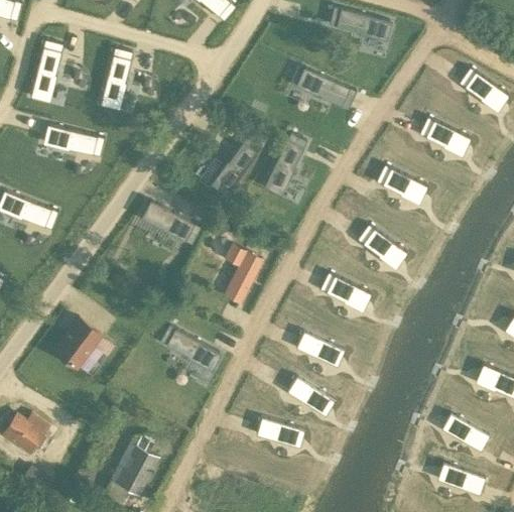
[(7,0),(0,0),(0,15),(20,22),(25,4),(7,0)]
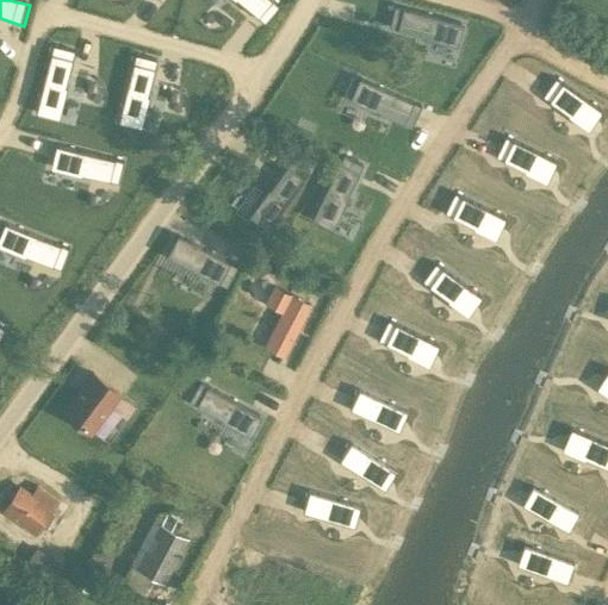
[(267,0),(231,0),(240,6),(241,5),(268,30),(283,13),(267,0)]
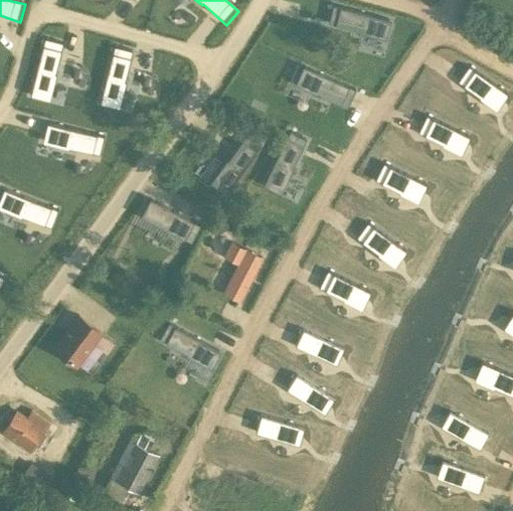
[(335,8),(331,26),(357,33),(357,34),(381,40),(386,21),(335,8)]
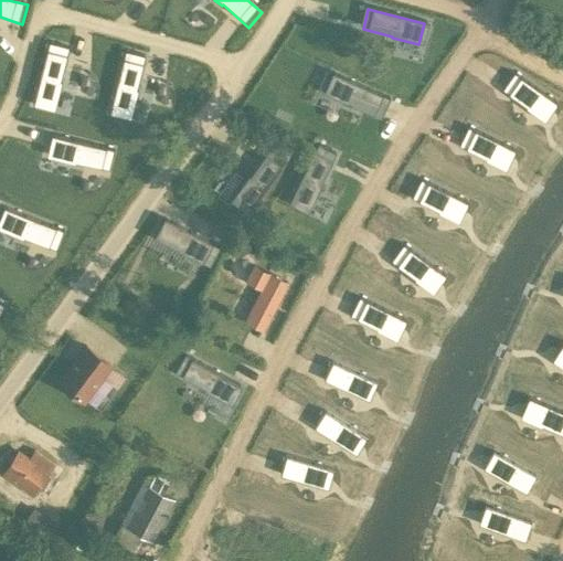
[(324,32),(303,62),(328,80),(349,50),(324,32)]
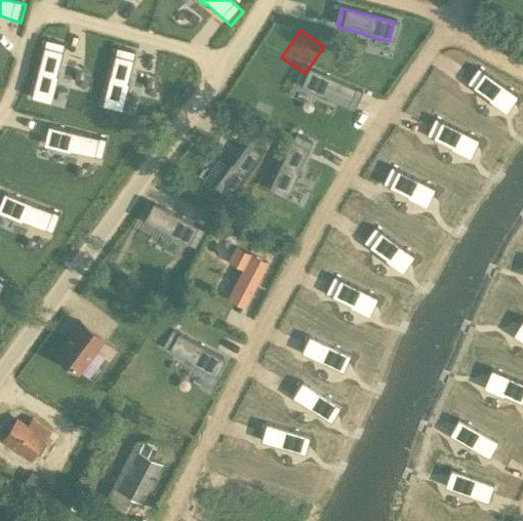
[(45,42),(30,99),(49,105),(56,78),(54,78),(63,47),(45,42)]
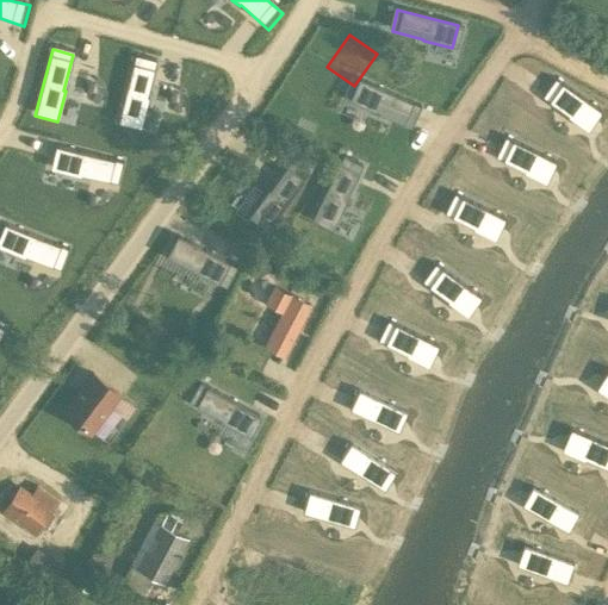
[(135,58),(117,125),(140,131),(148,100),(147,100),(156,64),(135,58)]
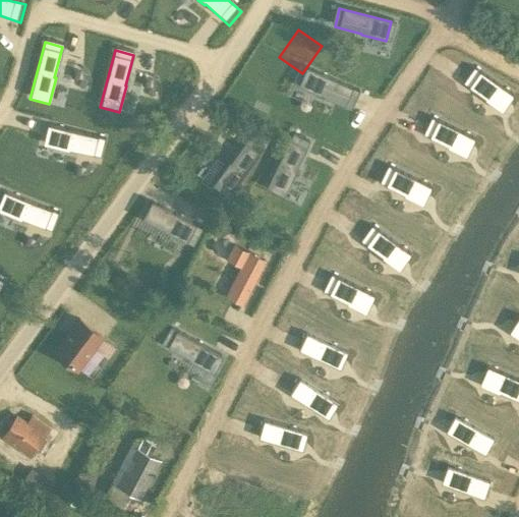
[(504,114),(515,98),(475,69),(465,84),(487,100),(486,102),(504,114)]
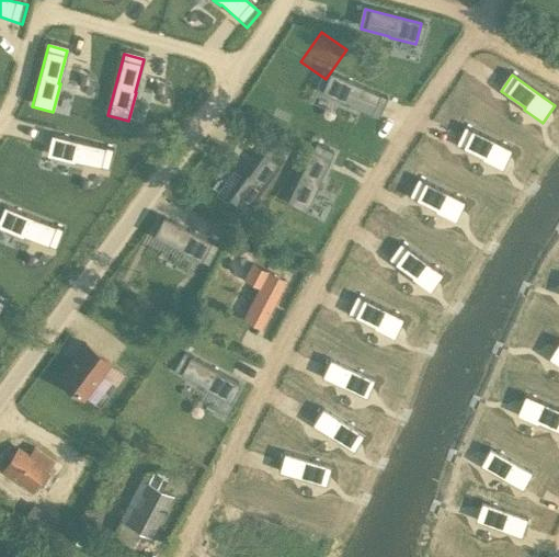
[(333,76),(324,95),(380,121),(389,101),(333,76)]
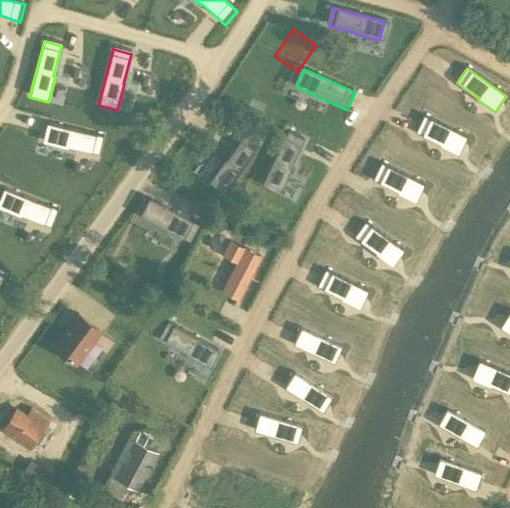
[(459,156),(468,138),(425,117),(417,133),(442,145),(441,147),(459,156)]
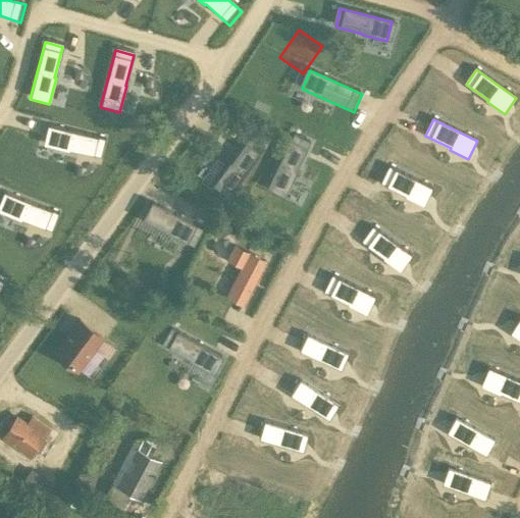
[(56,130),(51,148),(78,155),(78,153),(108,161),(113,144),(56,130)]
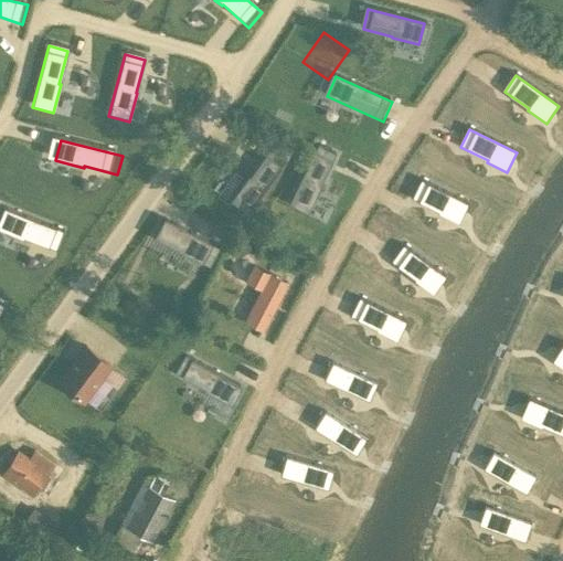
[(321,148),(295,199),(314,209),(327,184),(326,183),(339,157),(321,148)]
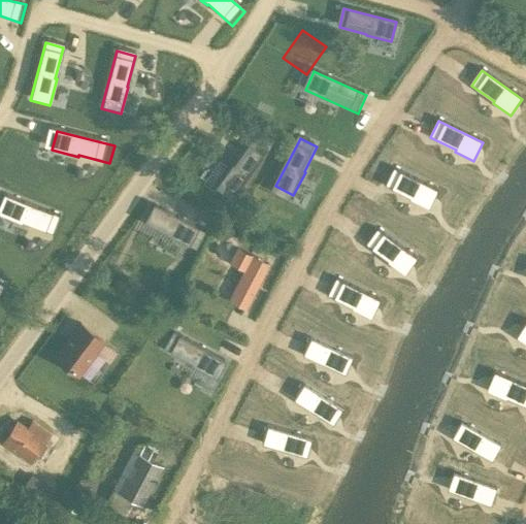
[(236,164),(221,185),(237,197),(269,153),(254,141),(237,164),(236,164)]
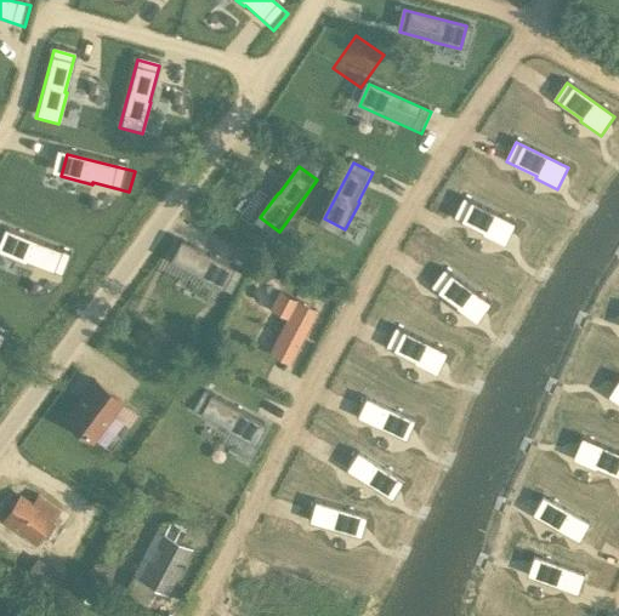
[(506,245),(517,224),(465,199),(455,218),(484,233),(483,234),(506,245)]
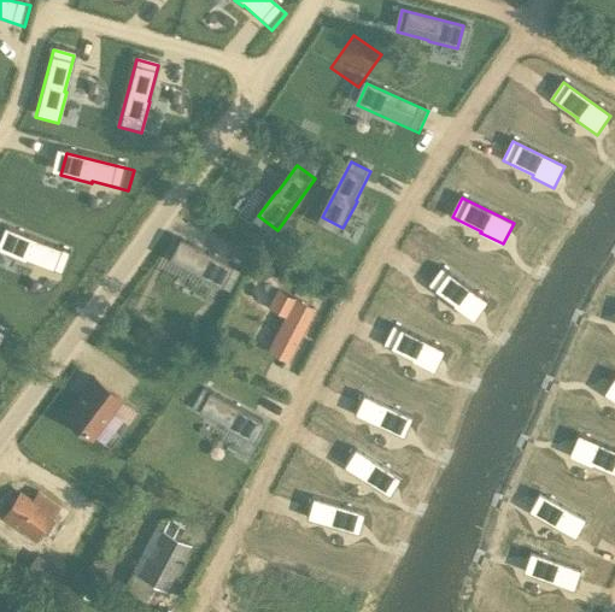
[(18,233),(10,254),(39,266),(40,265),(74,280),(82,259),(18,233)]
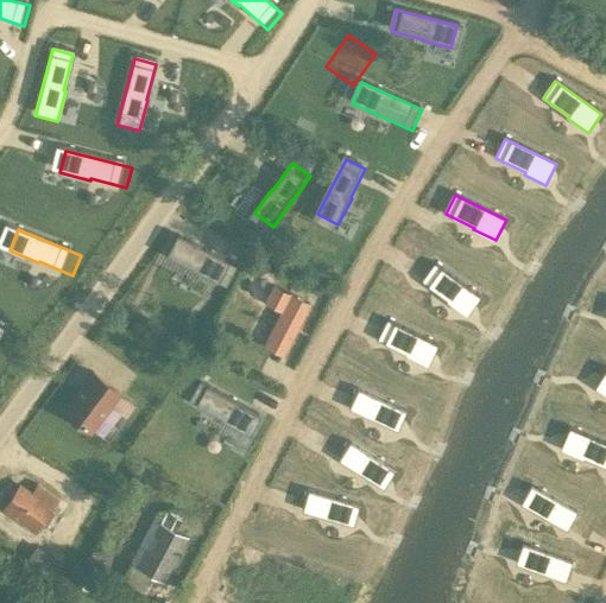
[(180,237),(168,259),(235,293),(246,273),(180,237)]
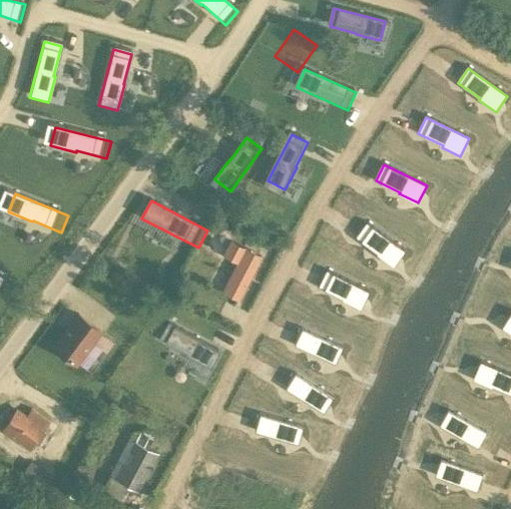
[(394,268),(406,251),(367,224),(357,239),(378,255),(377,256),(394,268)]
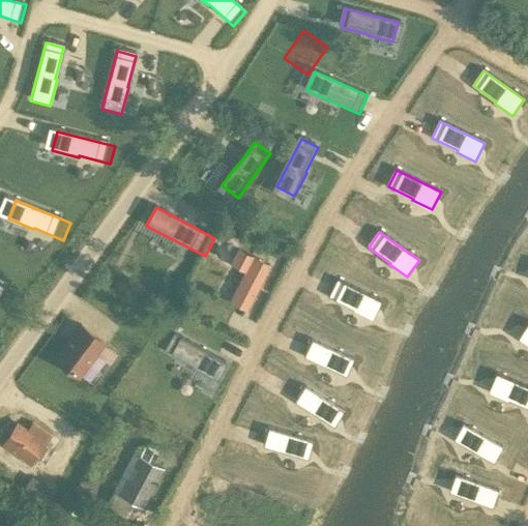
[(256,259),(256,260),(247,274),(233,303),(248,312),(271,267),(256,259)]
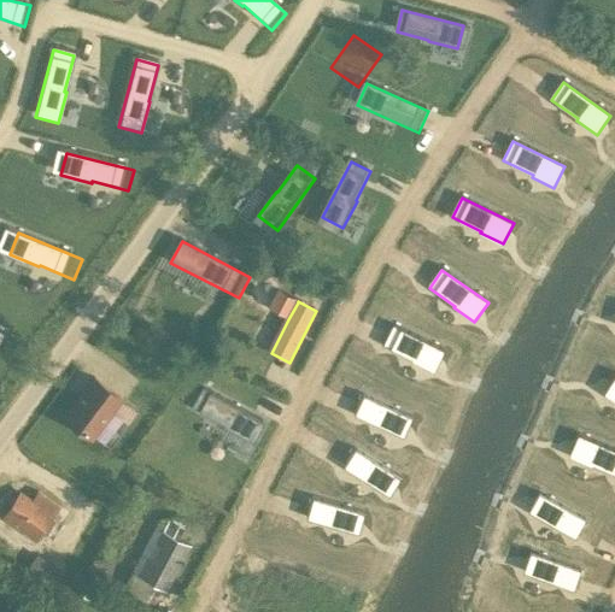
[(435,372),(446,351),(394,327),(385,346),(414,360),(413,362),(435,372)]
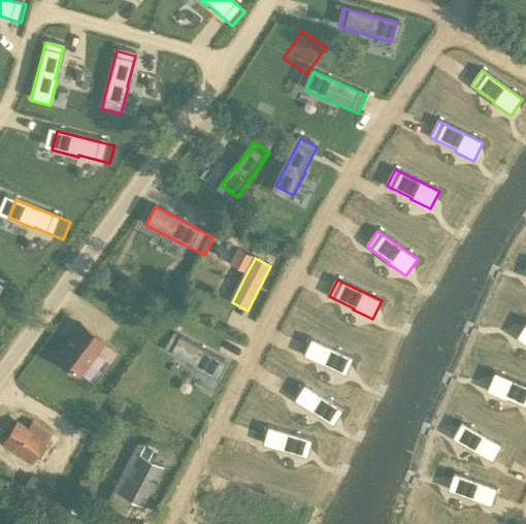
[(0,282),(0,301),(8,288),(0,282)]
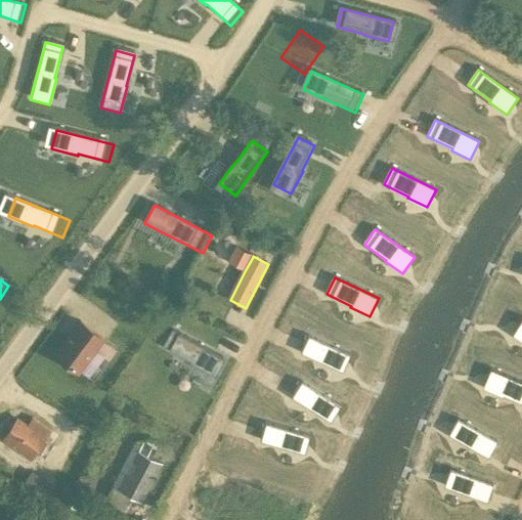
[(521,321),(513,335),(521,341),(521,321)]
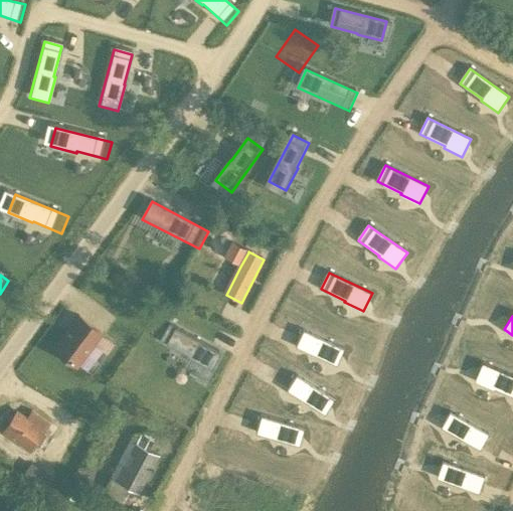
[(80,318),(56,349),(77,365),(102,334),(80,318)]
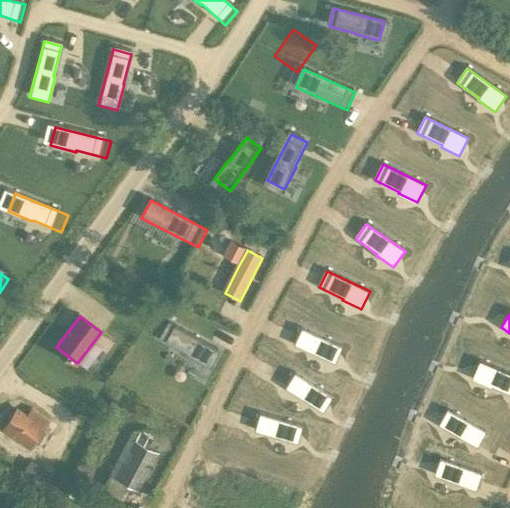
[(168,322),(159,338),(182,352),(182,353),(204,366),(214,349),(168,322)]
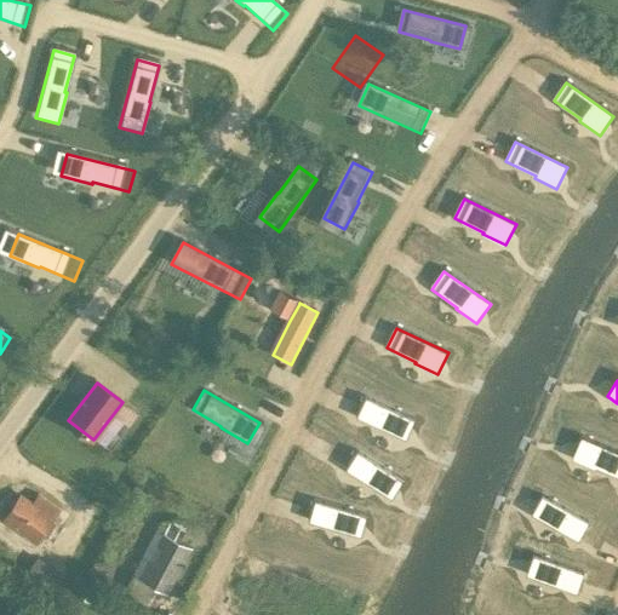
[(415,420),(366,397),(356,417),(406,440),(415,420)]
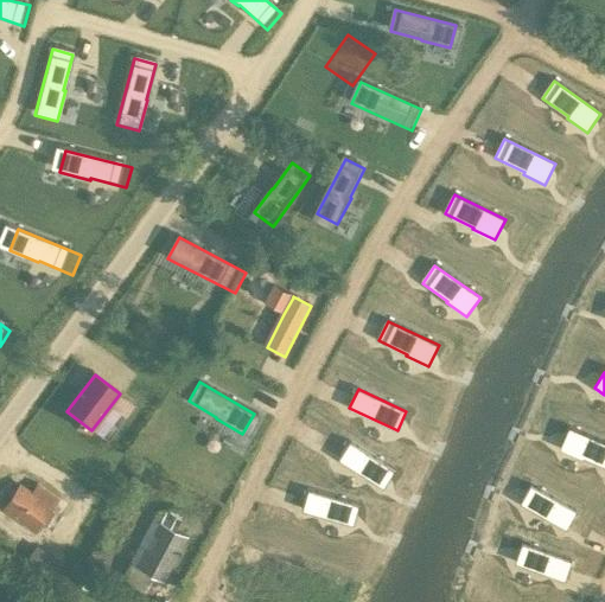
[(604,442),(570,428),(560,449),(583,459),(584,458),(604,466),(604,442)]
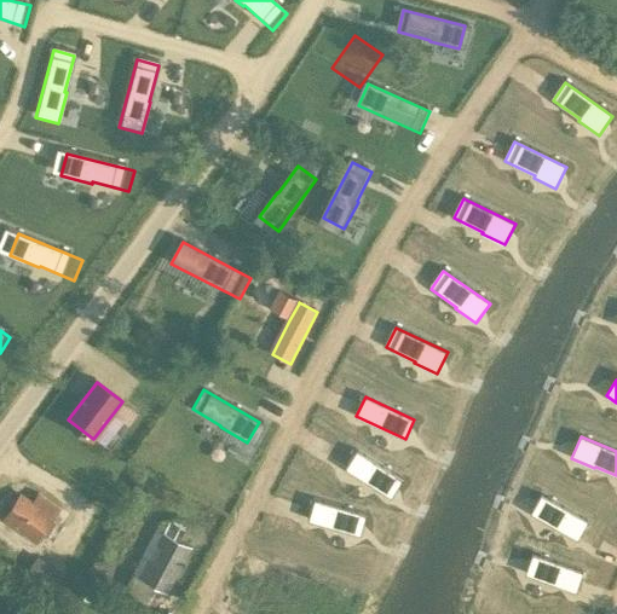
[(402,480),(356,451),(345,469),(391,498),(402,480)]
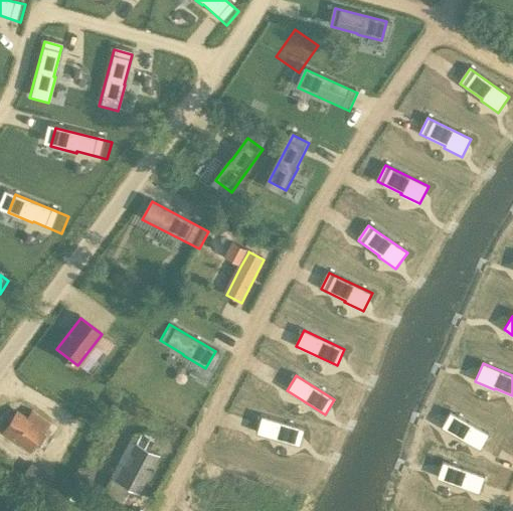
[(490,436),(448,412),(440,427),(482,451),(490,436)]
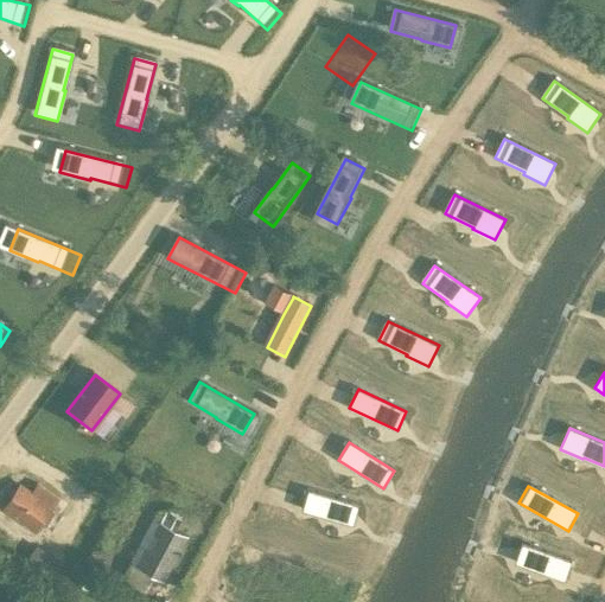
[(6,513),(38,536),(55,512),(53,511),(59,504),(38,488),(33,495),(23,490),(6,513)]
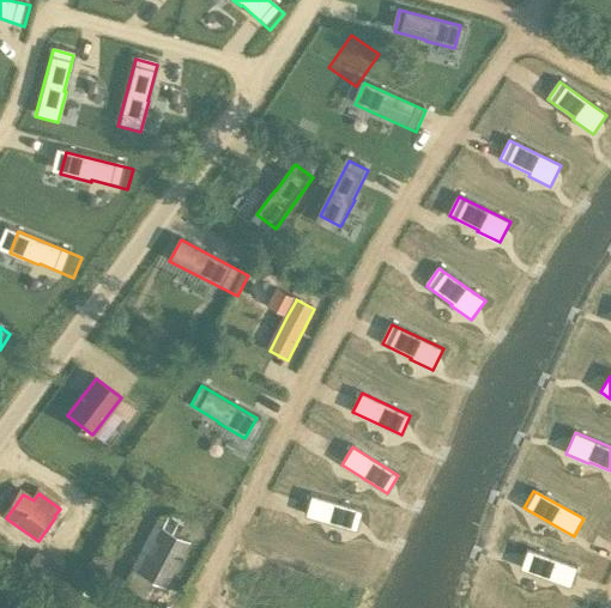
[(362,510),(310,494),(304,516),(356,530),(362,510)]
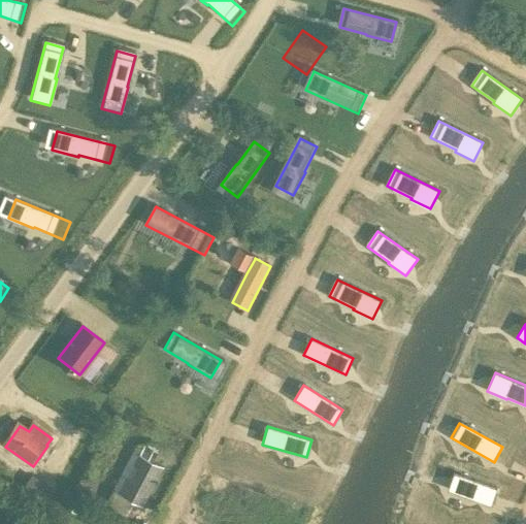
[(160,455),(145,447),(140,457),(120,495),(144,508),(163,467),(156,464),(160,455)]
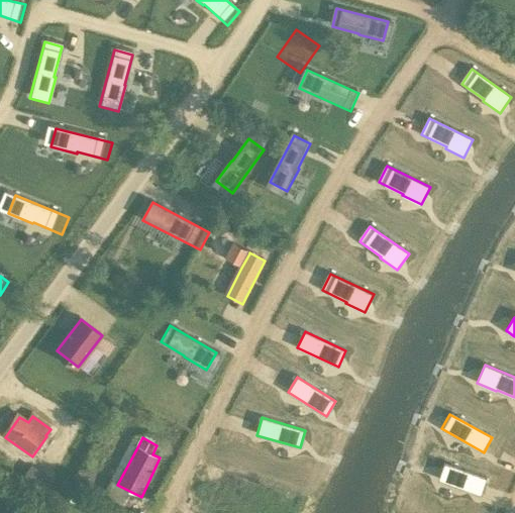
[(445,464),(439,481),(482,496),(488,479),(445,464)]
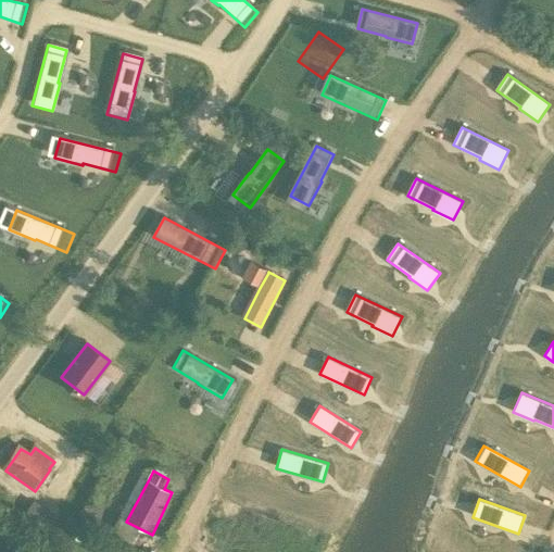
[(3,524),(0,526),(0,547),(1,549),(14,535),(3,524)]
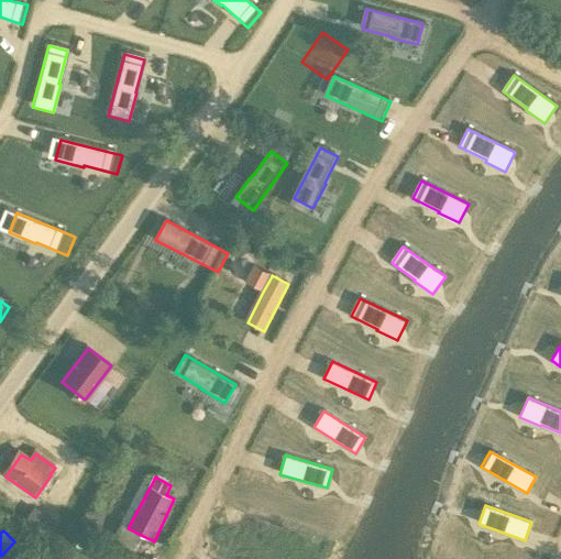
[(278,558),(261,548),(254,558),(278,558)]
